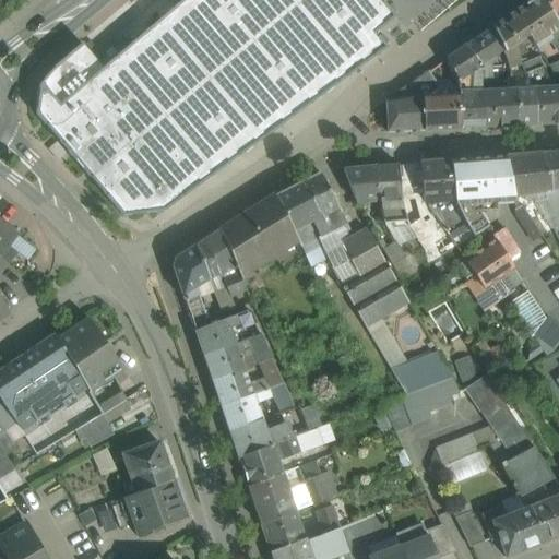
[(182,0),(103,69),(82,45),(55,68),(39,85),(36,115),(122,217),(164,212),(387,48),(375,34),(395,18),(380,0),(182,0)]
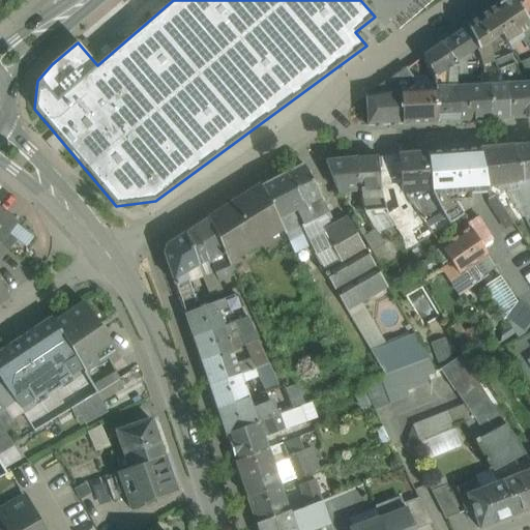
[(498,5),(467,26),(476,48),(477,50),(484,46),(500,34),(502,38),(508,47),(523,36),(520,33),(529,26),(513,0),(504,0),(497,4),(498,5)]
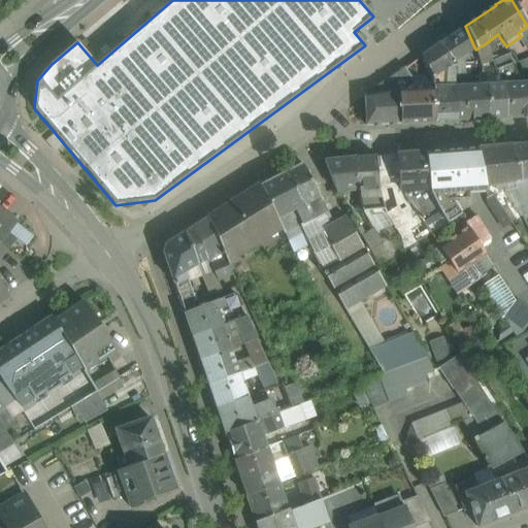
[(527,0),(512,0),(527,26),(527,0)]
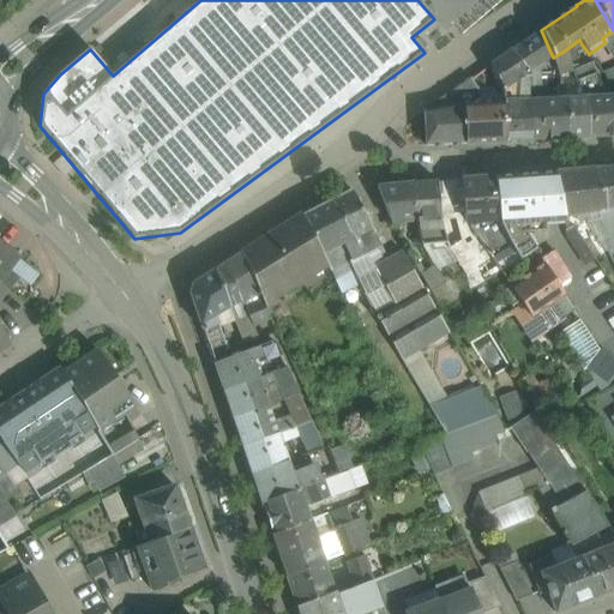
[(541,30),(511,50),(528,73),(534,68),(552,55),(541,30)]
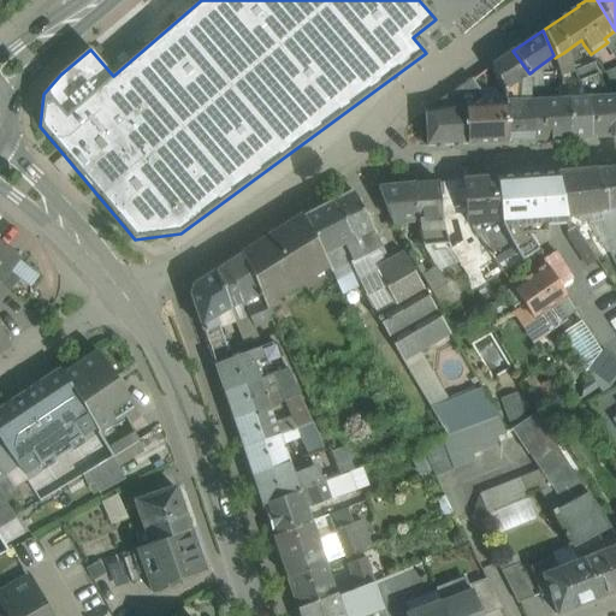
[(581,40),(563,53),(564,58),(569,55),(572,63),(579,60),(575,51),(584,45),(581,40)]
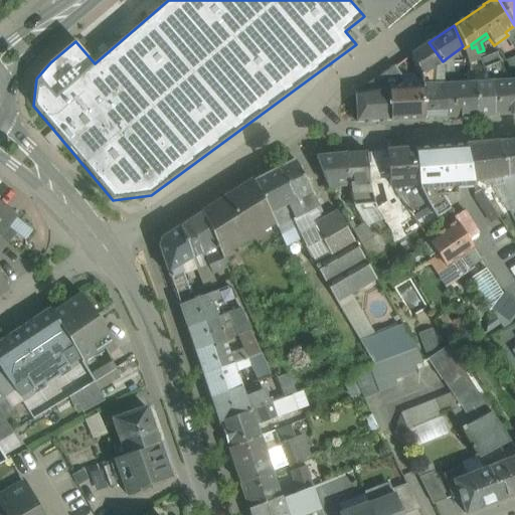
[(420,75),(430,69),(442,62),(443,61),(428,42),(411,54),(417,68),(420,75)]
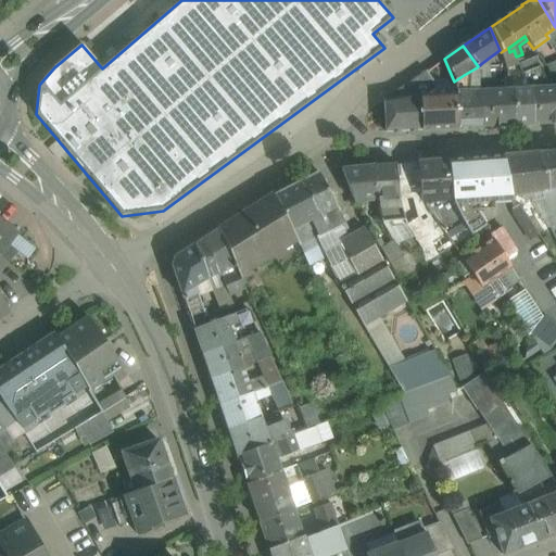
[(444,59),(424,74),(429,84),(432,83),(451,74),(444,59)]
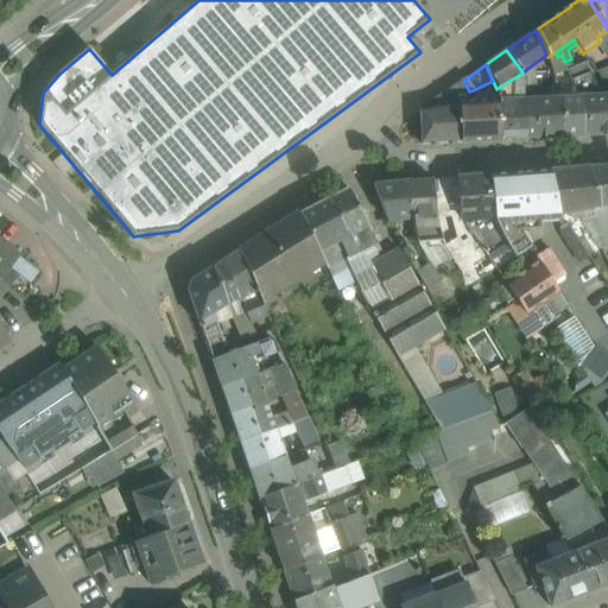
[(583,64),(568,70),(571,80),(578,97),(595,96),(583,64)]
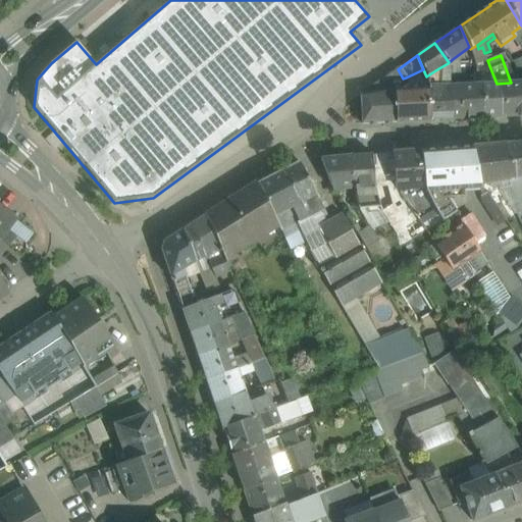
[(487,60),(475,65),(477,72),(490,68),(487,60)]
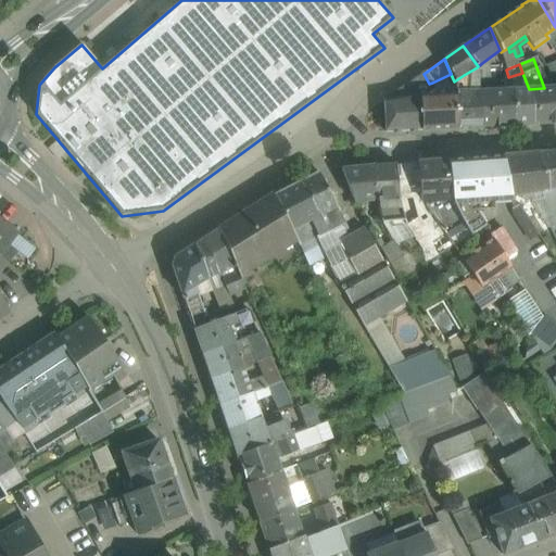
[(484,67),(477,67),(478,91),(480,127),(513,125),(512,90),(510,90),(489,91),(488,67),(484,67)]
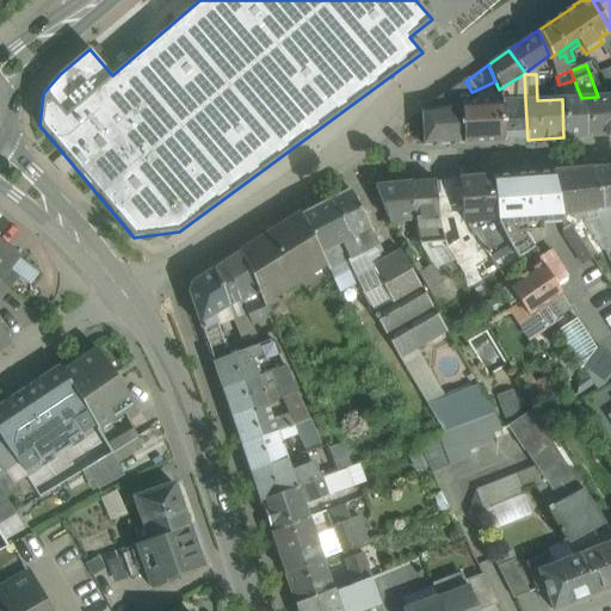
[(466,81),(455,88),(458,98),(471,92),(466,81)]
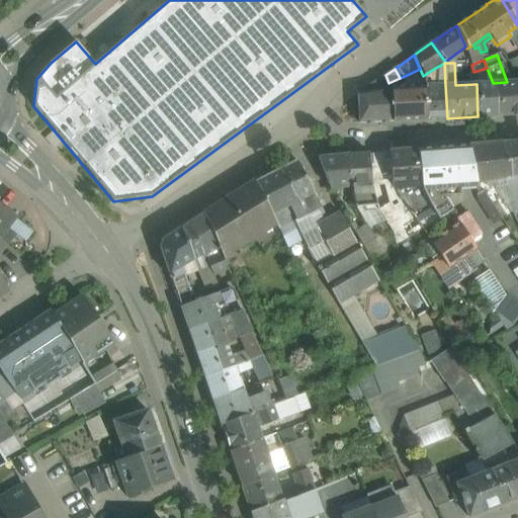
[(432,70),(423,76),(424,86),(426,119),(447,118),(445,85),(434,86),(433,73),(432,70)]
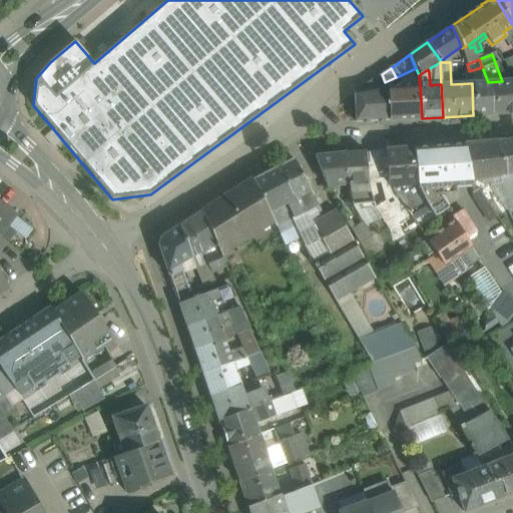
[(382,74),(372,81),(375,89),(387,87),(385,82),(382,74)]
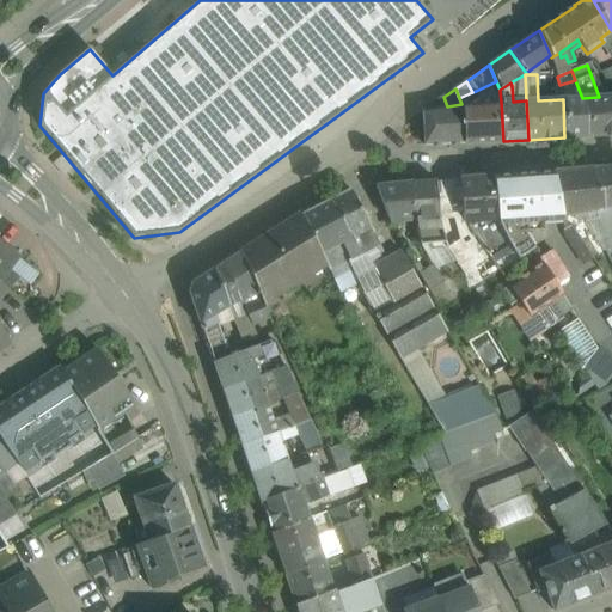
[(501,102),(477,103),(476,91),(472,92),(459,98),(461,104),(464,144),(503,141),(501,102)]
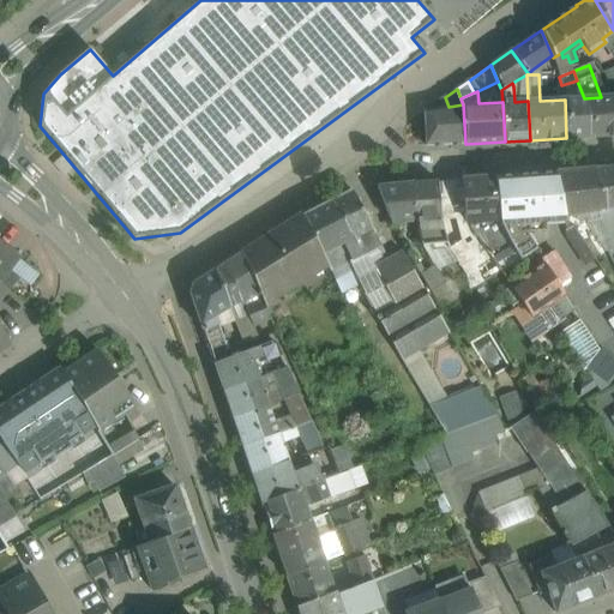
[(584,98),(570,98),(569,91),(563,92),(564,100),(565,100),(566,138),(593,137),(584,98)]
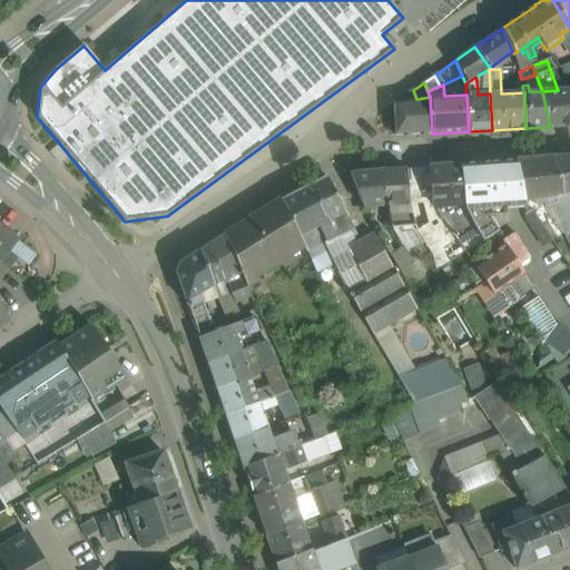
[(569,89),(558,90),(542,91),(550,127),(569,126),(569,89)]
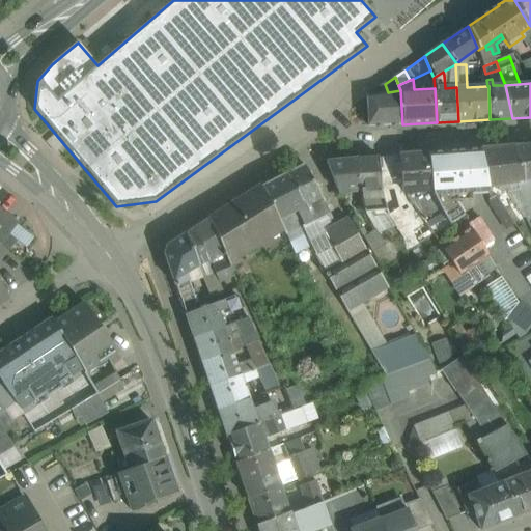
[(388,92),(367,96),(368,126),(402,124),(400,90),(388,92)]
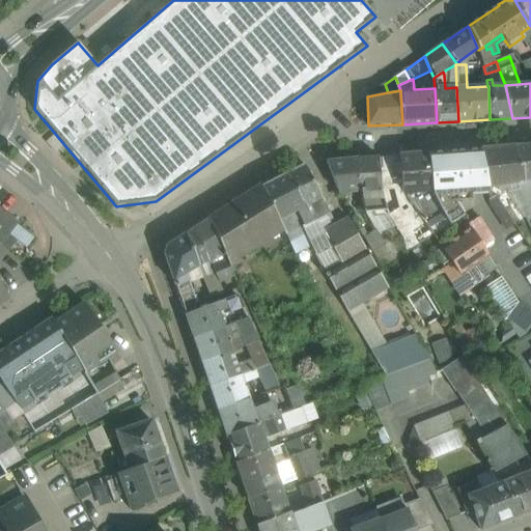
[(530,180),(530,144),(513,146),(523,182),(529,180),(530,180)]
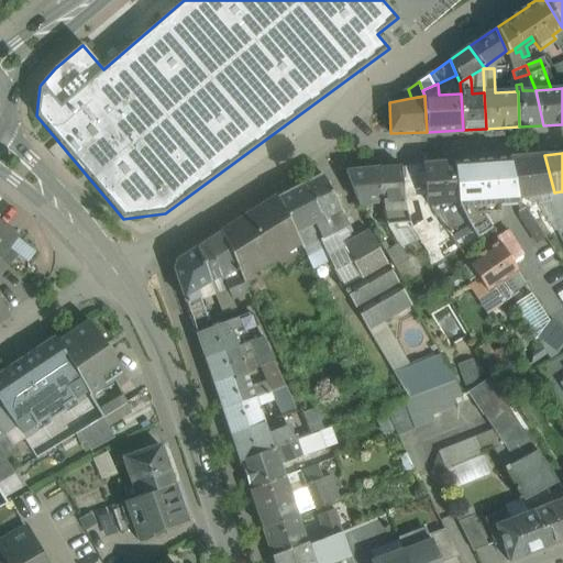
[(544,155),(509,158),(516,200),(528,197),(529,202),(538,201),(539,205),(550,202),(562,228),(562,195),(561,191),(554,192),(544,155)]
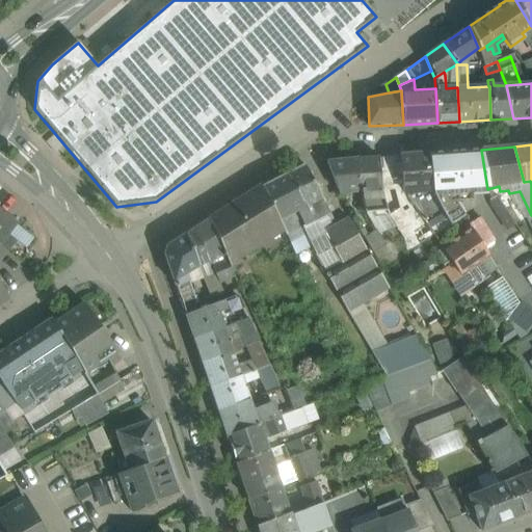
[(481,150),(428,154),(432,191),(440,208),(450,223),(451,223),(462,216),(453,201),(451,194),(488,191),(487,189),(481,150)]
